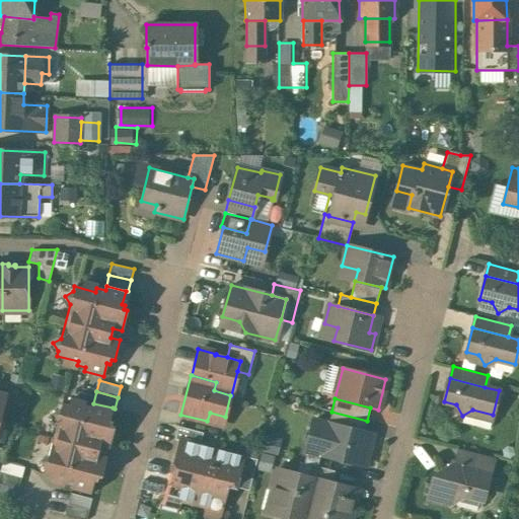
[(83,409),(62,403),(61,409),(53,414),(57,421),(48,455),(41,460),(45,468),(44,473),(65,478),(64,483),(72,485),(71,489),(90,494),(94,480),(97,480),(98,476),(101,477),(106,456),(97,454),(100,445),(108,448),(115,427),(112,427),(113,422),(109,421),(113,408),(93,403),(92,406),(84,404),(83,409)]
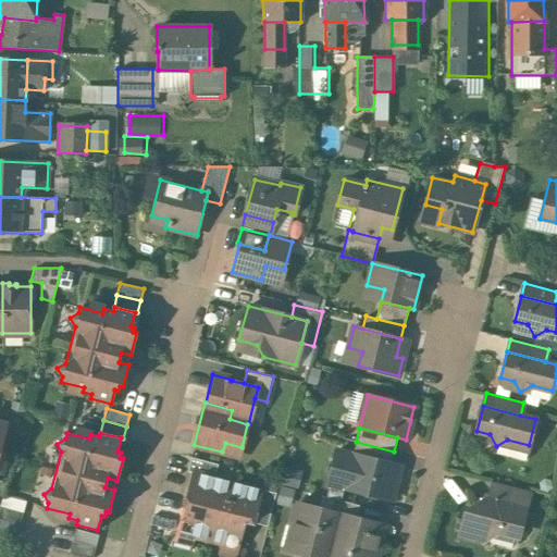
[(529,445),(507,440),(496,446),(500,453),(524,459),(529,445)]
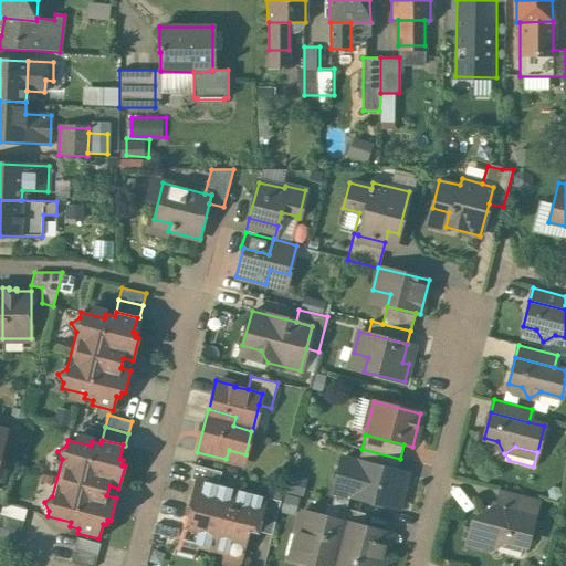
[(400,459),(362,449),(358,461),(397,471),(400,459)]
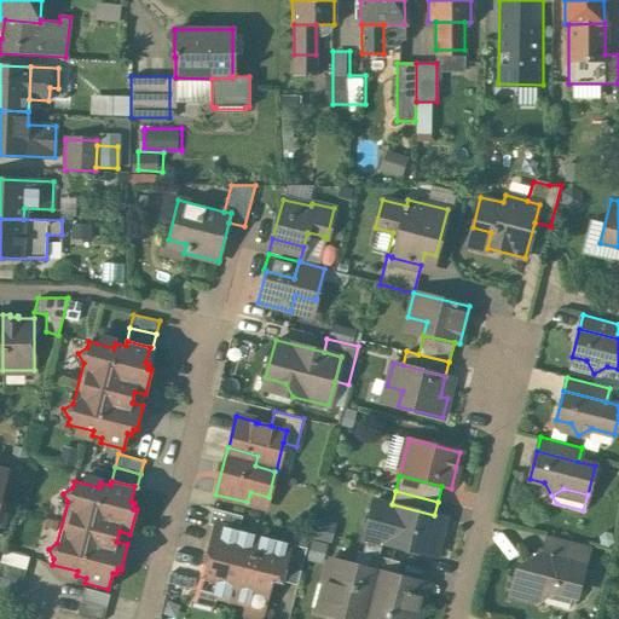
[(392,504),(374,501),(368,525),(398,532),(394,545),(434,555),(444,518),(434,515),(392,504)]
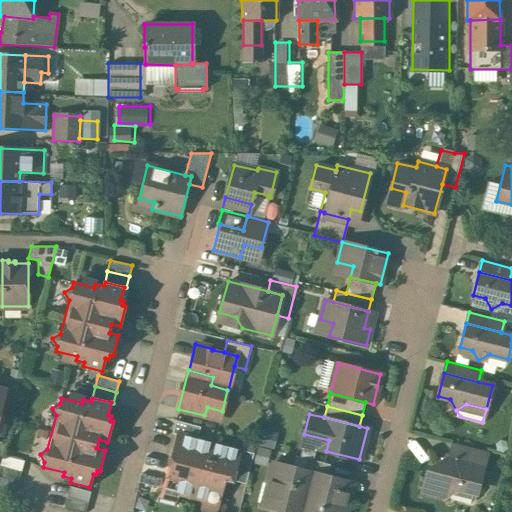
[(200,427),(175,420),(172,433),(177,434),(178,433),(197,438),(200,427)]
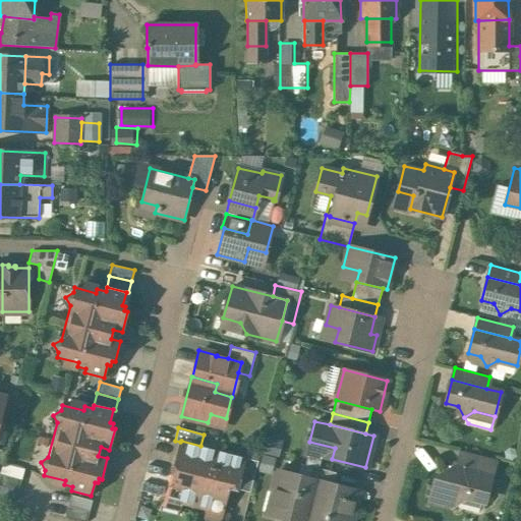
[(200,446),(181,441),(180,442),(166,498),(221,512),(228,486),(236,488),(244,457),(200,446)]
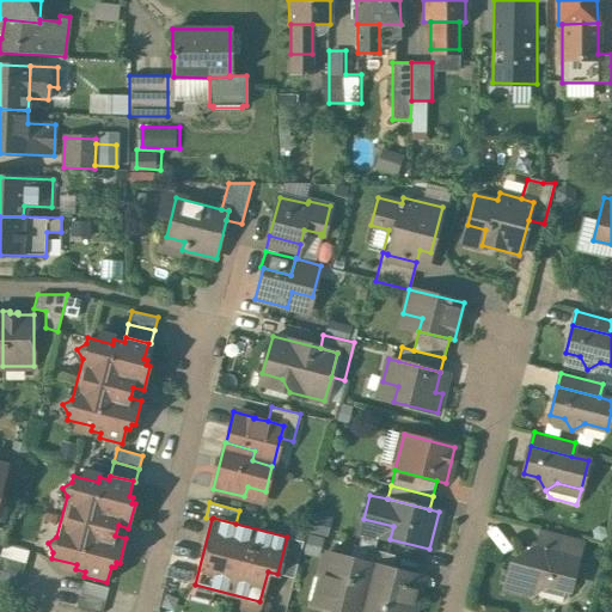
[(320,520),(311,551),(323,555),(334,525),(320,520)]
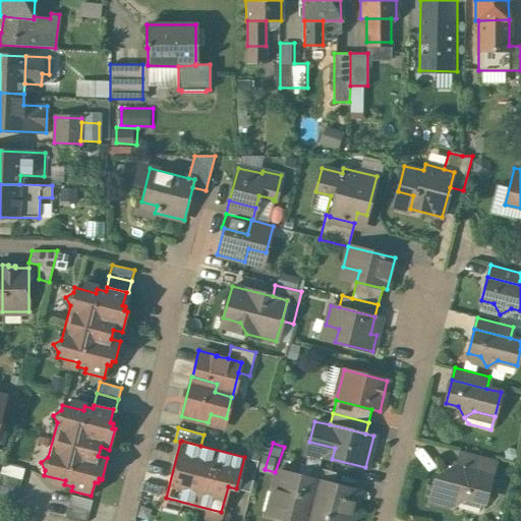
[(496,459),(459,450),(456,463),(462,464),(461,466),(491,474),(496,459)]
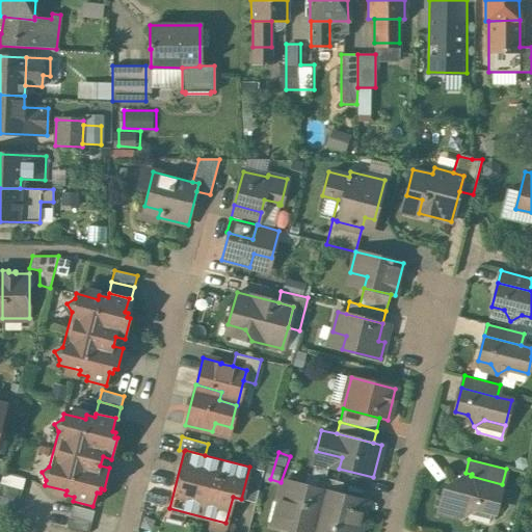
[(263,471),(249,467),(241,499),(255,503),(263,471)]
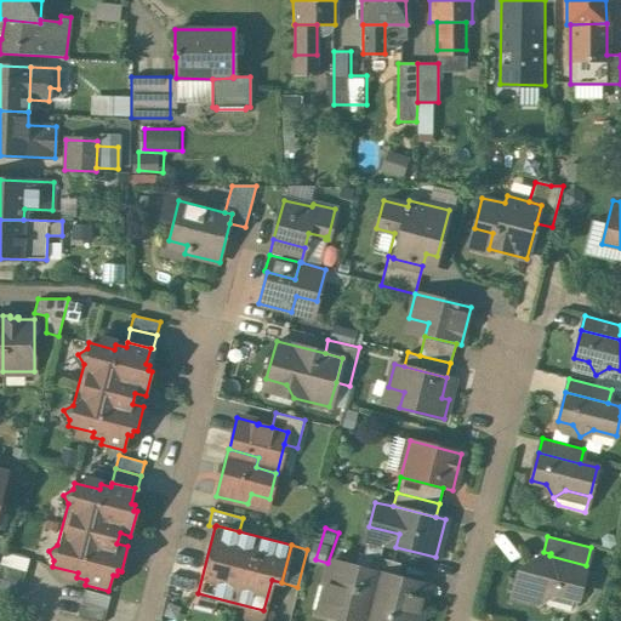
[(586,565),(550,556),(551,553),(543,552),(542,557),(519,571),(537,602),(542,599),(556,592),(577,597),(586,565)]
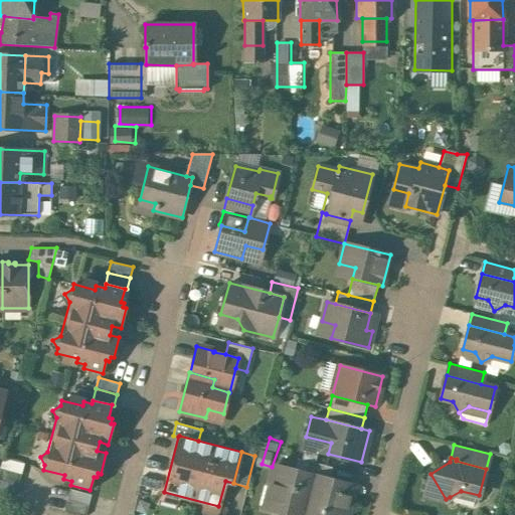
[(332,467),(308,461),(305,473),(314,476),(329,479),(332,467)]
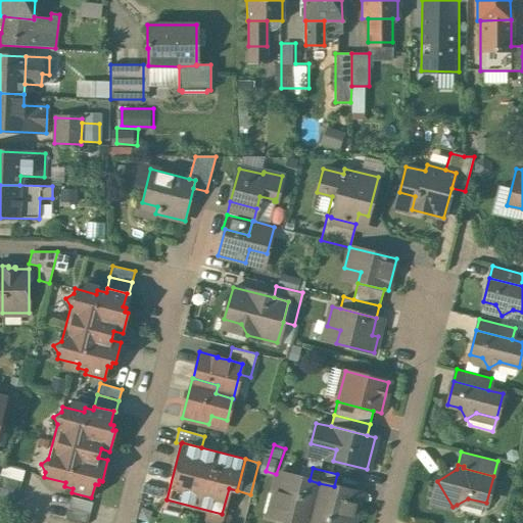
[(310,480),(279,472),(274,493),(284,496),(278,518),(297,522),(298,522),(300,516),(310,518),(319,483),(310,480)]
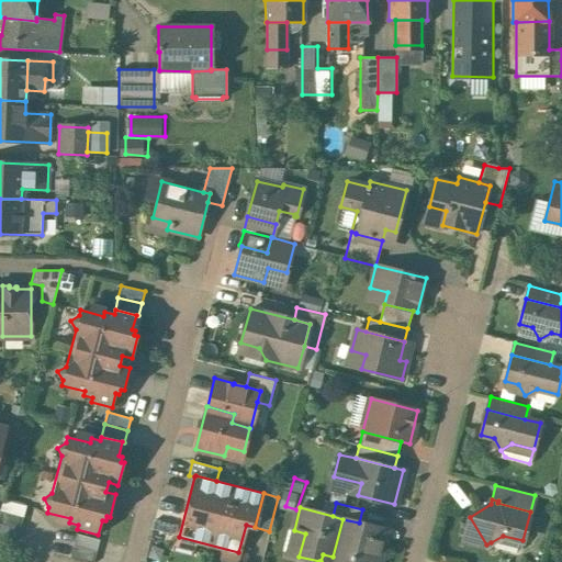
[(23,517),(0,510),(0,524),(20,529),(23,517)]
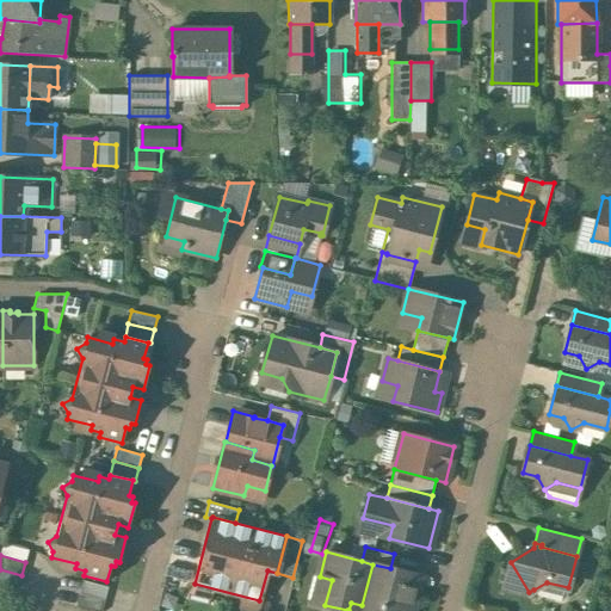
[(390,568),(372,565),(362,605),(369,606),(369,608),(369,609),(380,610),(412,610),(421,576),(390,568)]
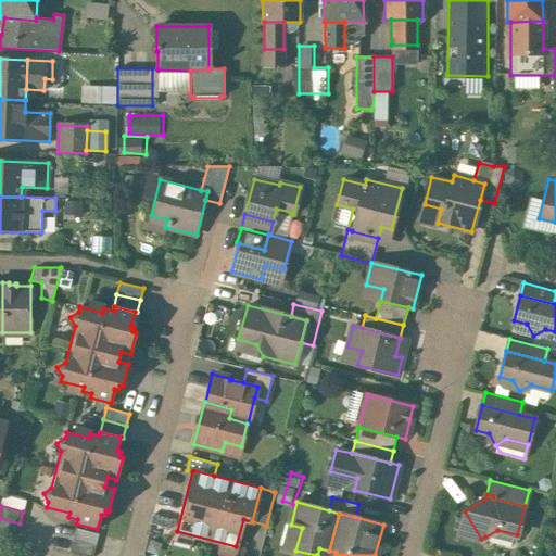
[(0,518),(0,531),(16,535),(20,523),(0,518)]
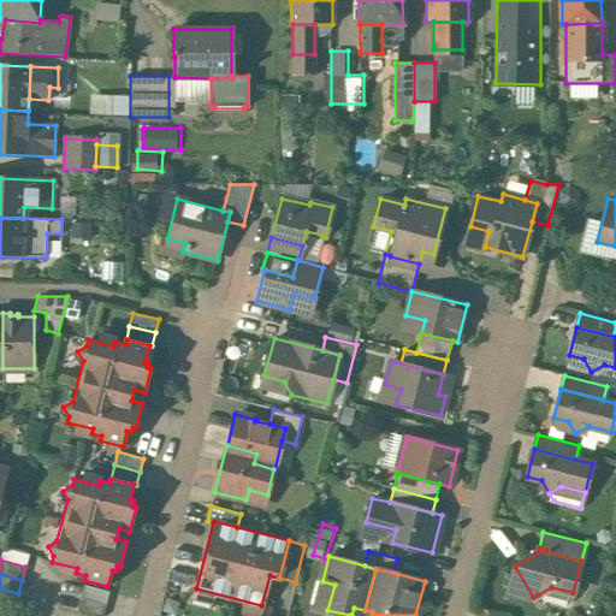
[(108,591),(83,585),(80,598),(105,604),(108,591)]
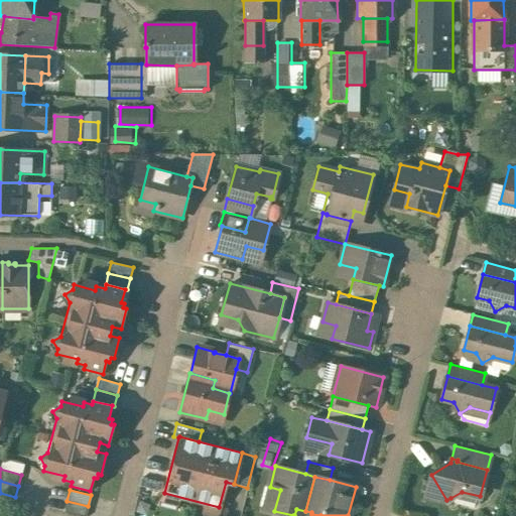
[(480,496),(462,492),(450,498),(454,502),(474,507),(478,504),(480,496)]
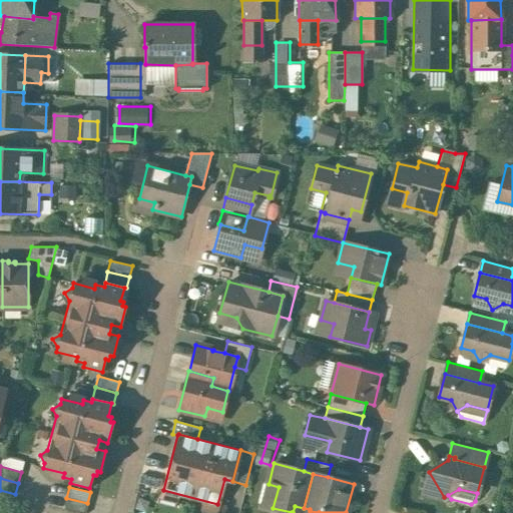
[(84,512),(87,503),(66,498),(63,509),(79,512),(84,512)]
